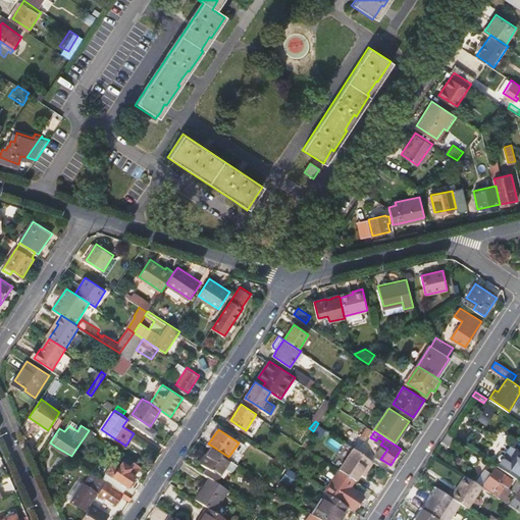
[(444,438),(455,447),(460,438),(449,431),(444,438)]
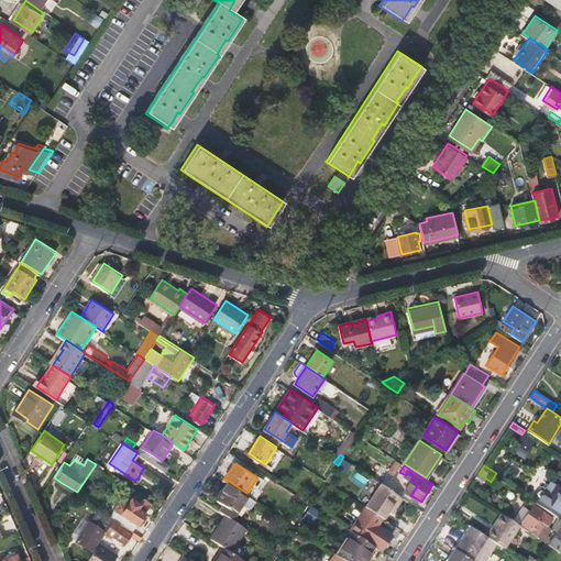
[(560,486),(551,481),(547,488),(542,487),(539,492),(541,495),(538,501),(549,509),(551,506),(560,512),(560,486)]
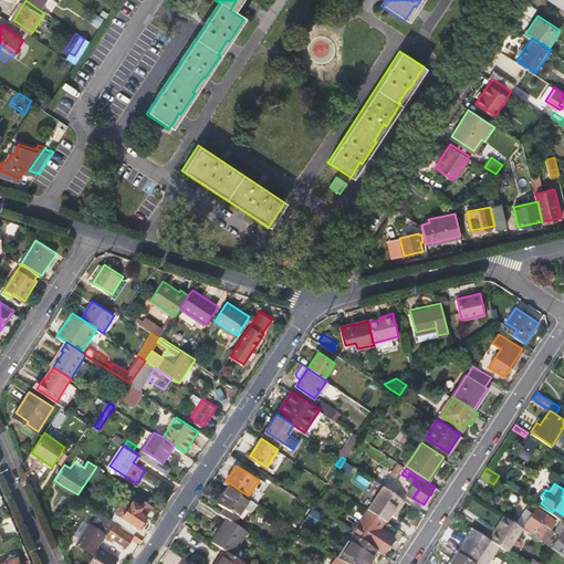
[(231,484),(219,502),(227,508),(222,513),(229,518),(236,522),(239,515),(251,498),(248,495),(231,484)]
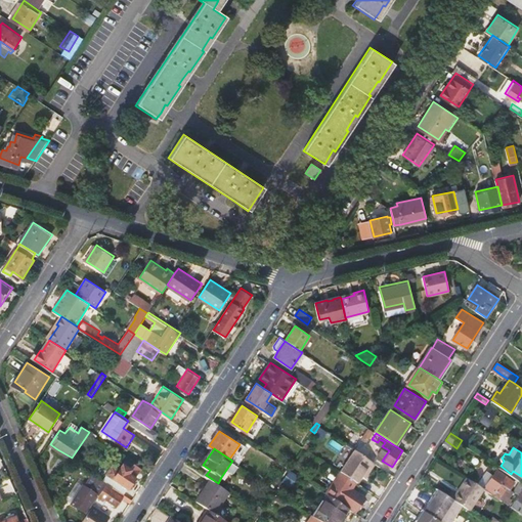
[(355,448),(341,470),(342,471),(357,480),(358,481),(362,474),(366,477),(376,462),(355,448)]
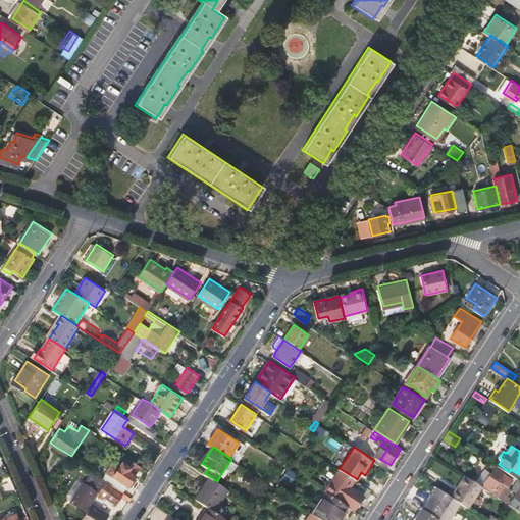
[(56,450),(69,458),(71,456),(57,448),(56,450)]
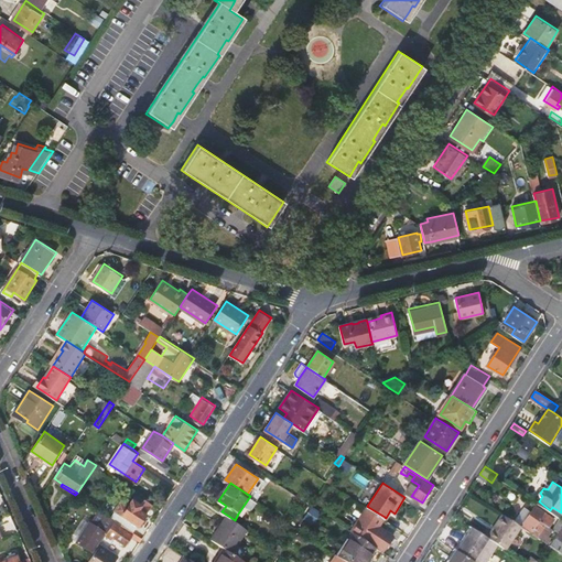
[(250,496),(238,514),(244,517),(256,499),(250,496)]
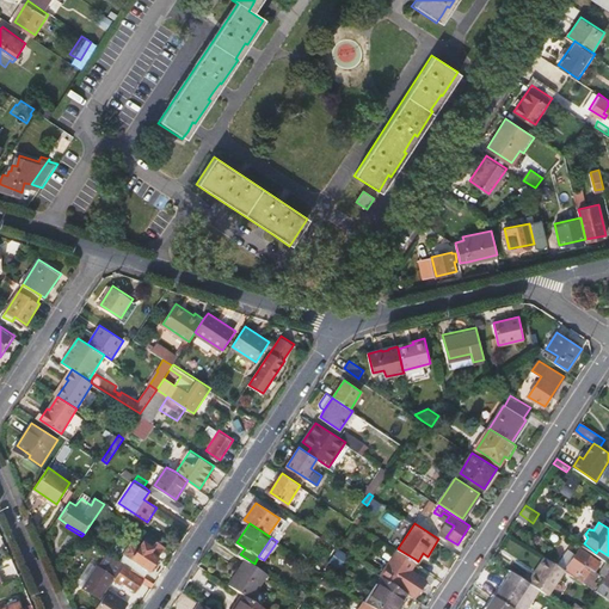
[(127,553),(152,570),(159,558),(151,553),(154,547),(146,542),(141,548),(133,543),(127,553)]
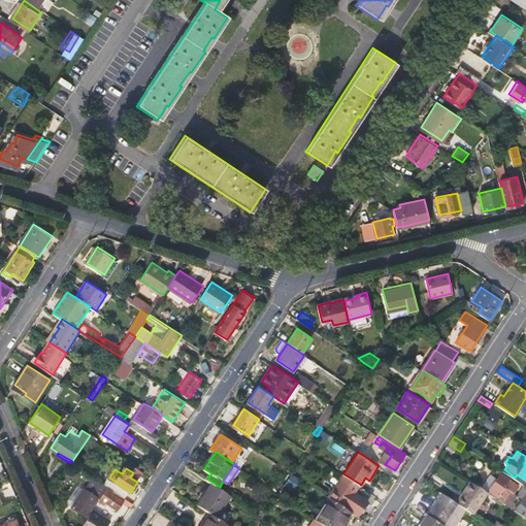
[(484,488),(488,491),(511,505),(516,498),(512,496),(519,484),(501,471),(497,477),(492,473),(484,488)]
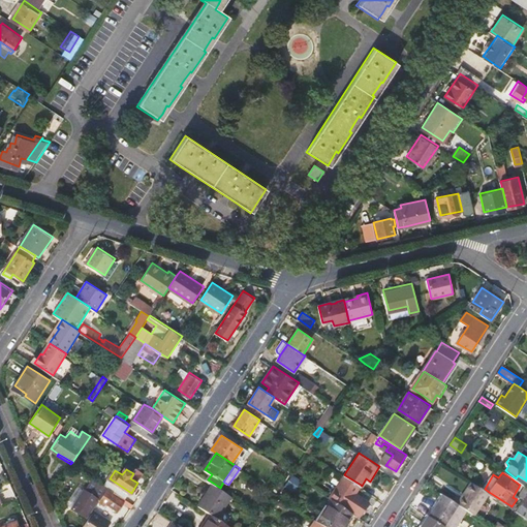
[(457,485),(450,496),(458,502),(475,514),(489,492),(485,489),(461,473),(455,484),(457,485)]
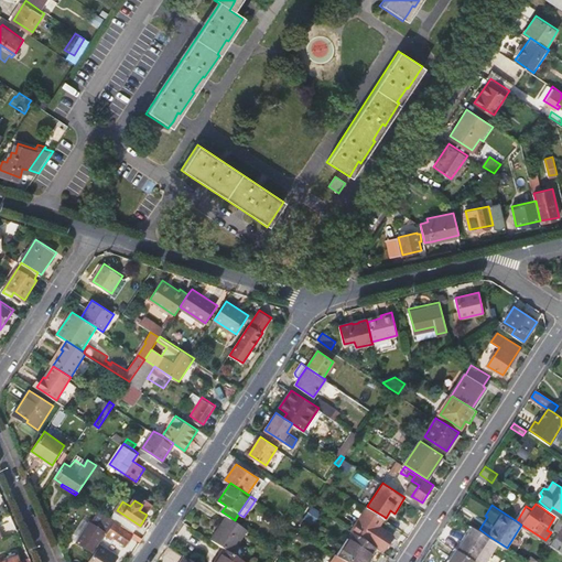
[(368,507),(353,530),(355,532),(376,546),(385,551),(391,540),(384,535),(387,530),(380,525),(385,517),(368,507)]
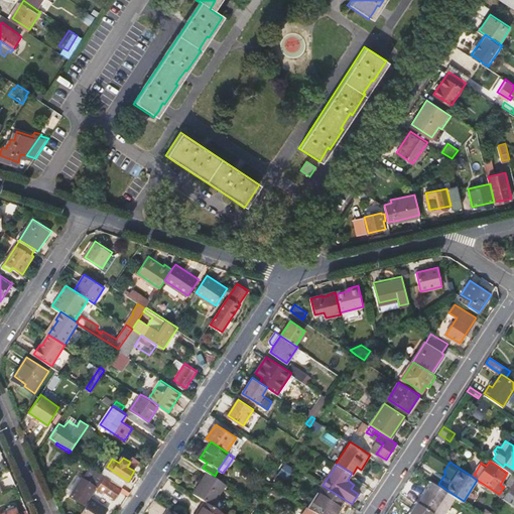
[(72,494),(85,503),(97,485),(99,486),(106,477),(107,475),(93,466),(79,486),(78,485),(72,494)]
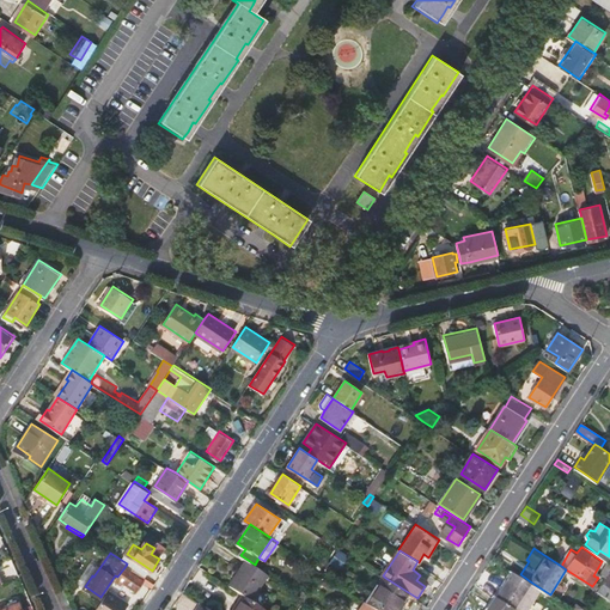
[(130,556),(127,561),(147,575),(151,571),(130,556)]
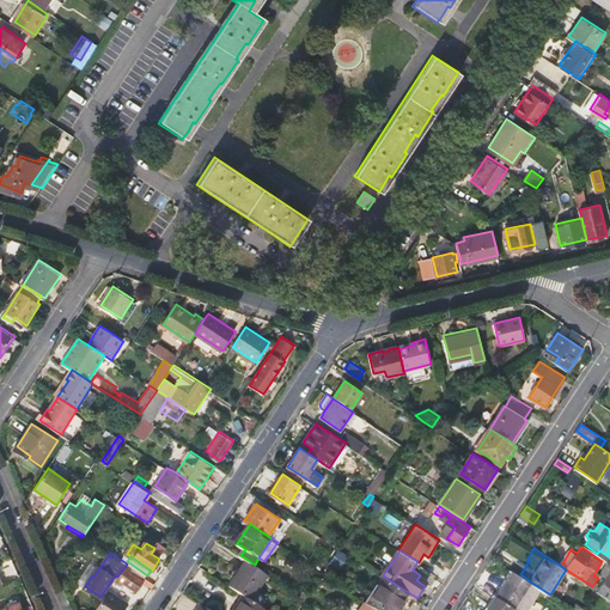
[(230,585),(246,596),(252,599),(269,574),(255,565),(248,560),(230,585)]
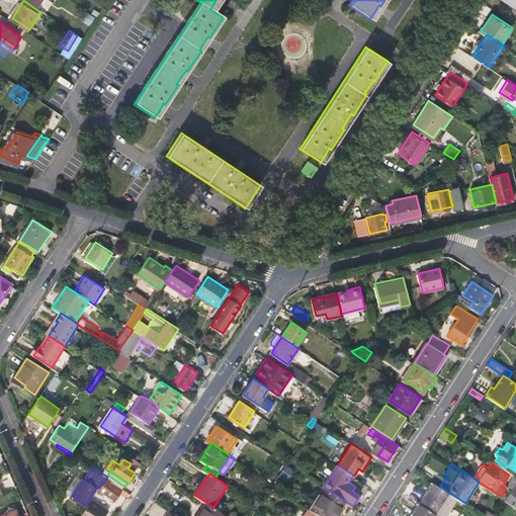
[(99,488),(116,499),(122,490),(106,479),(99,488)]
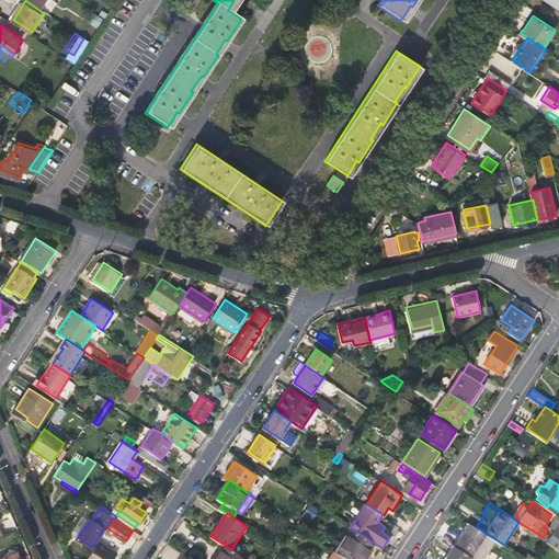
[(558,523),(548,540),(558,548),(558,523)]
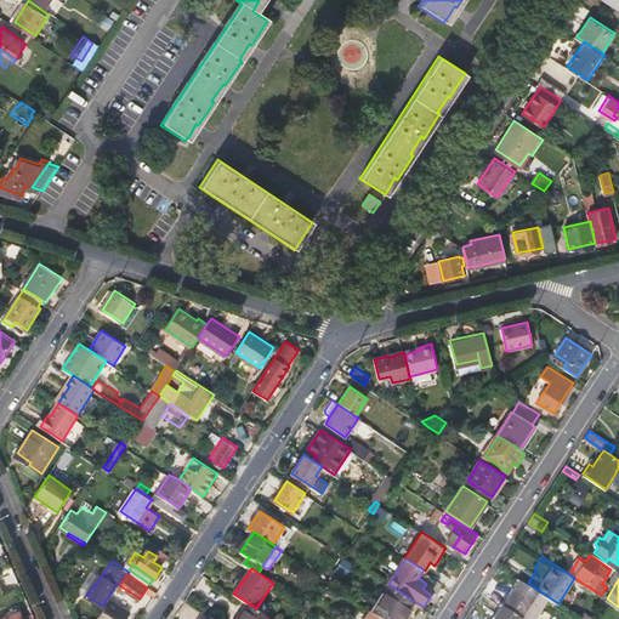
[(523,580),(506,606),(521,615),(522,613),(529,618),(532,618),(546,597),(537,591),(538,590),(528,583),(523,580)]
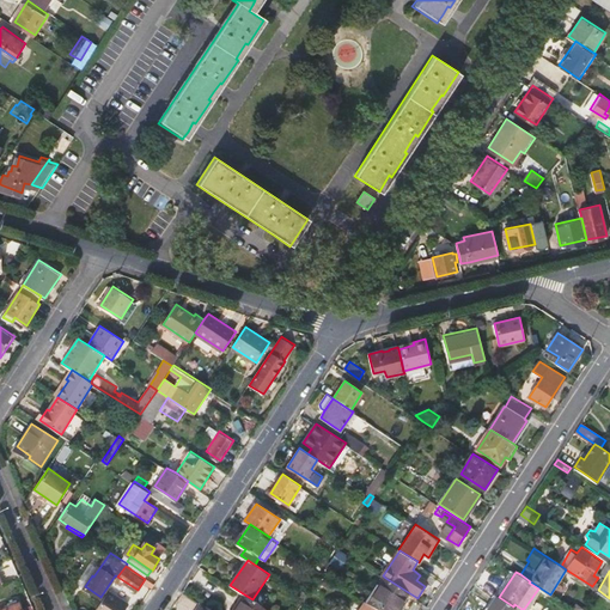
[(420,575),(416,580),(425,586),(428,581),(420,575)]
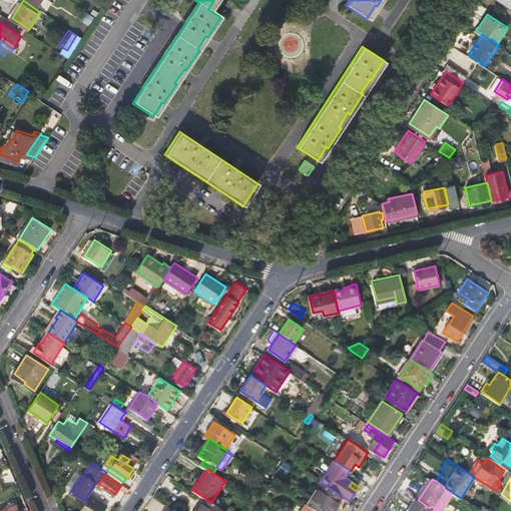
[(323,484),(309,505),(318,510),(331,510),(342,496),(323,484)]
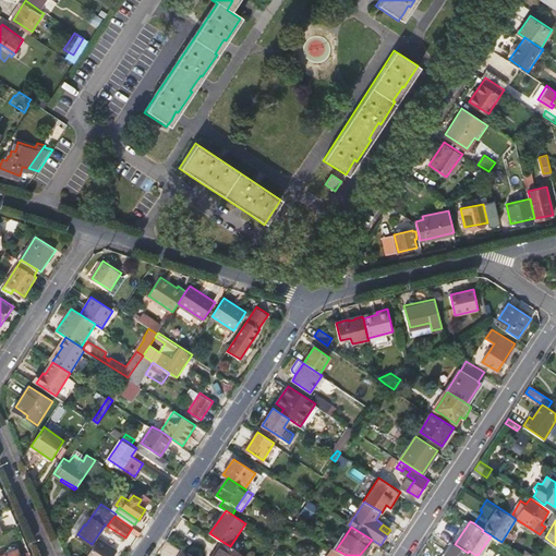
[(99,538),(87,555),(113,555),(119,548),(99,538)]
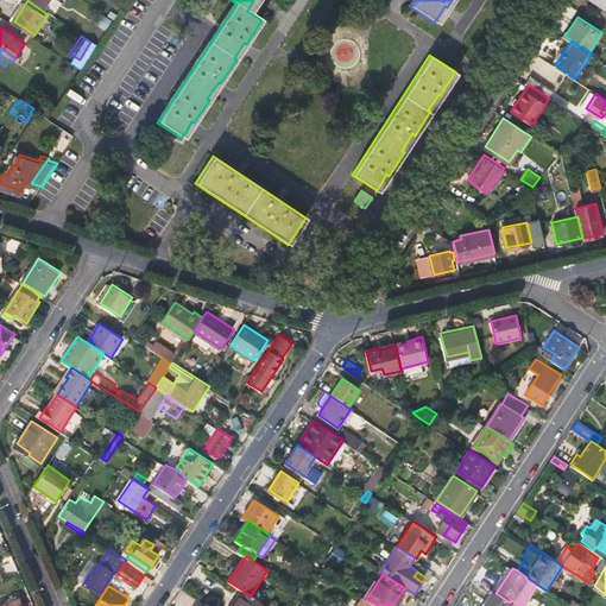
[(493,591),(483,605),(509,605),(511,604),(510,603),(496,593),(493,591)]
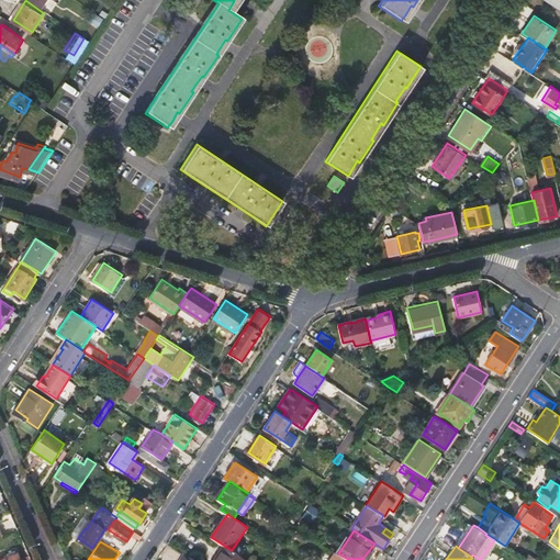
[(226,547),(217,559),(243,559),(244,558),(232,550),(226,547)]
